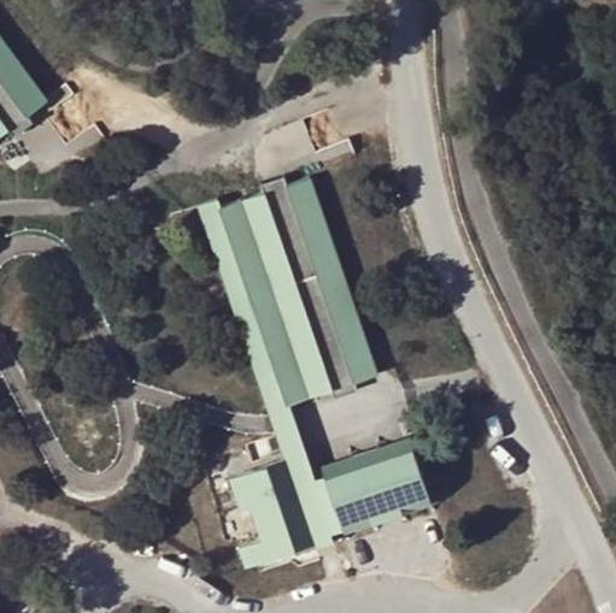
[(0,135),(7,130),(24,118),(46,102),(0,40),(0,135)]
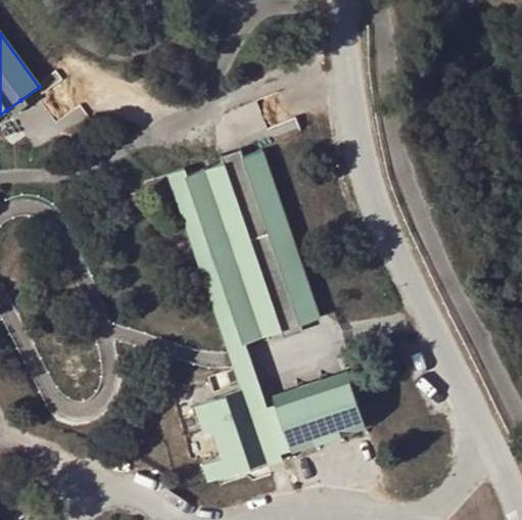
[(27,108),(20,100),(6,110),(12,119),(27,108)]
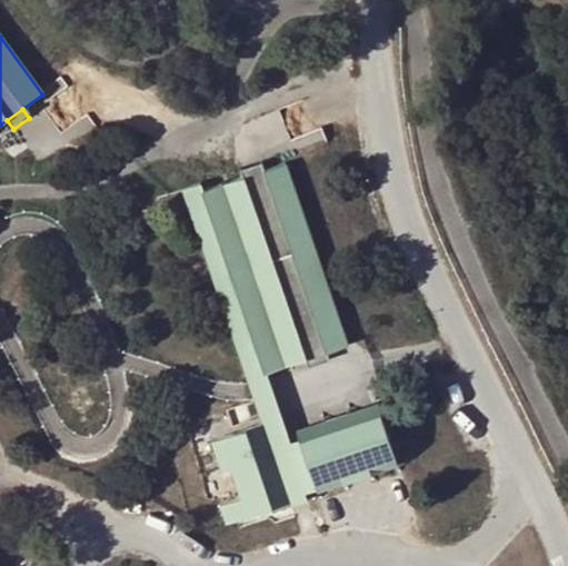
[(285,164),(262,172),(241,178),(200,194),(265,377),(269,376),(307,361),(327,355),(350,347),(285,164)]
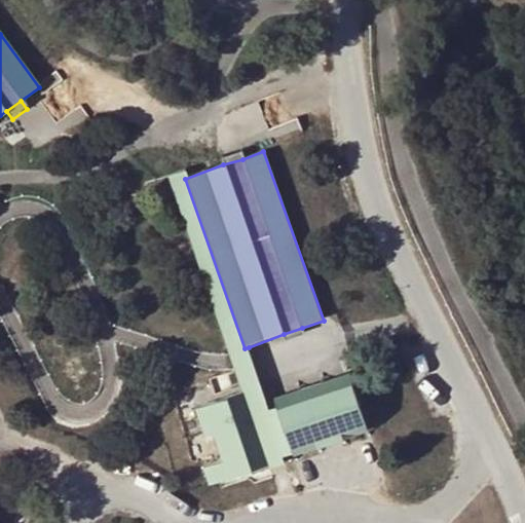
[(223,164),(242,159),(240,152),(222,157),(223,164)]
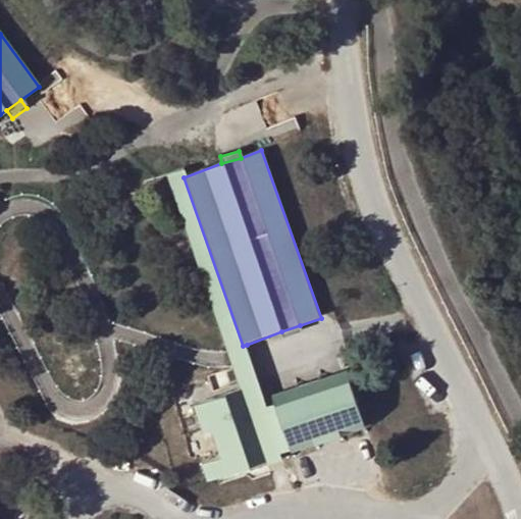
[(243,346),(184,177),(180,171),(166,175),(241,390),(260,443),(244,450),(249,460),(288,447),(284,434),(274,438),(264,411),(266,409),(247,345),(243,346)]
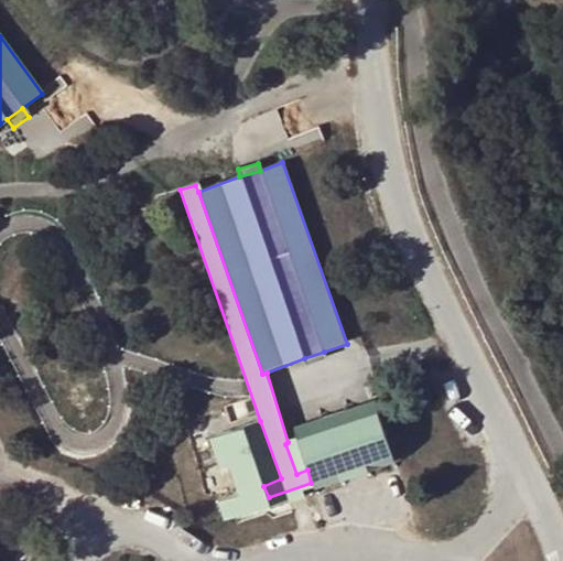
[(328,359),(324,352),(304,358),(307,367),(328,359)]
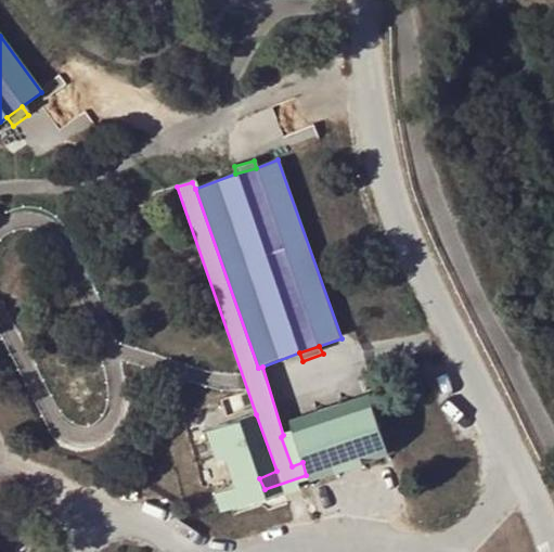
[(372,403),(283,435),(281,437),(292,466),(303,462),(306,475),(387,446),(372,403)]
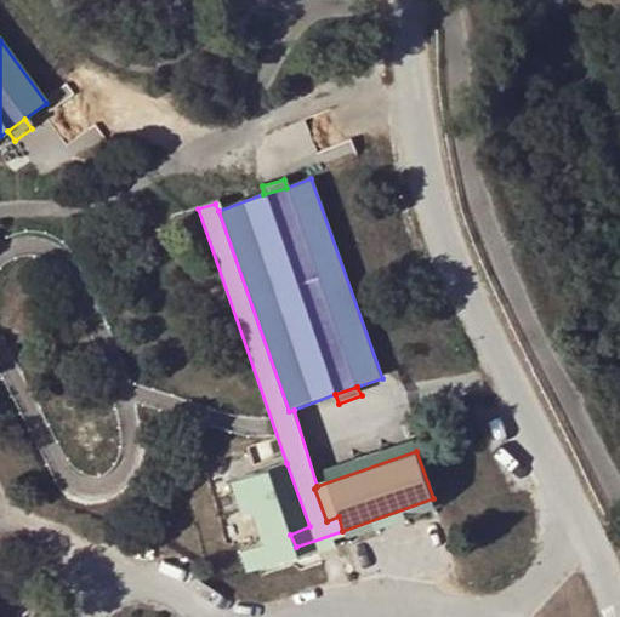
[(310,526),(286,463),(227,483),(238,513),(252,507),(265,544),(237,553),(244,572),(299,553),(296,547),(290,535),(310,526)]
